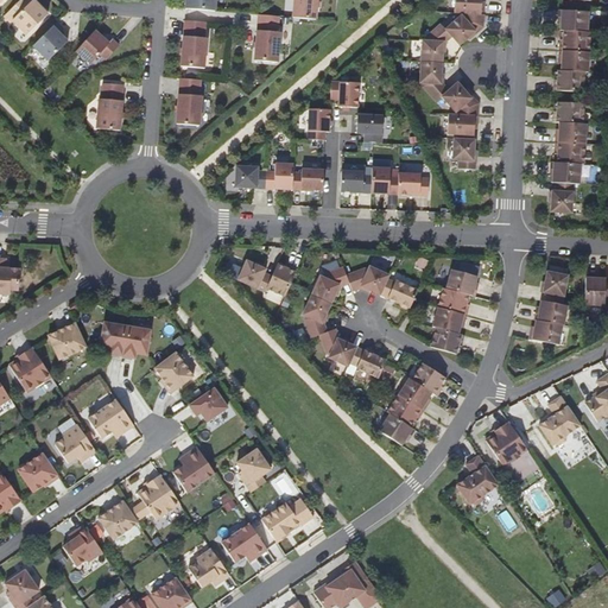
[(48,16),(31,0),(20,0),(4,17),(11,24),(12,21),(26,36),(48,16)]
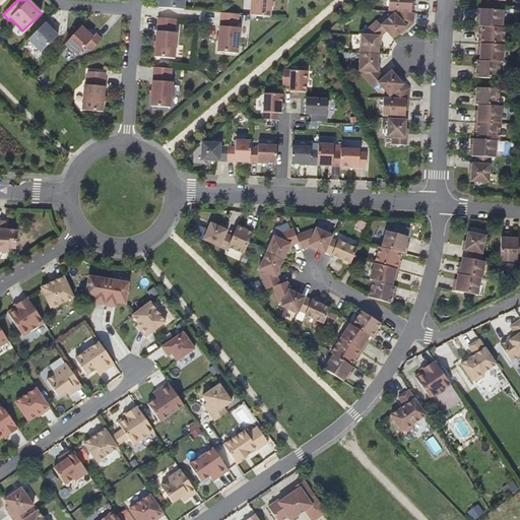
[(159,0),(158,9),(183,10),(184,0),(159,0)]
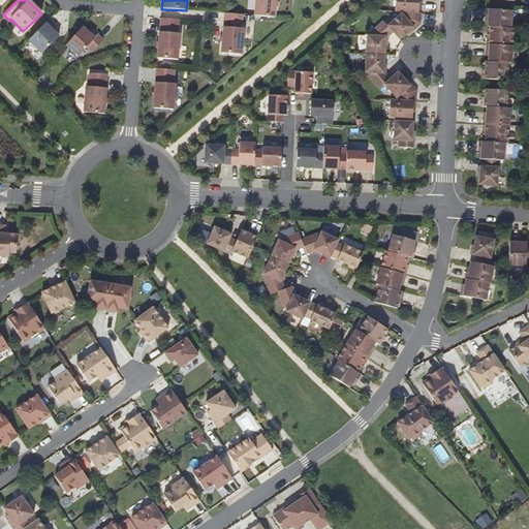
[(254,0),(253,17),(275,18),(276,0),(254,0)]
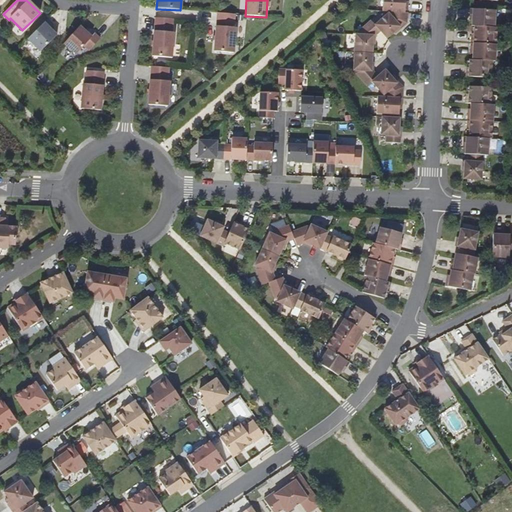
[(406,0),(383,0),(382,14),(407,17),(406,0)]
